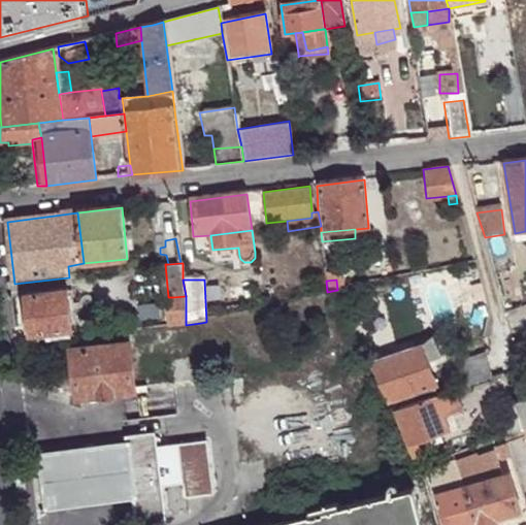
[(28,297),(32,336),(71,332),(67,292),(28,297)]
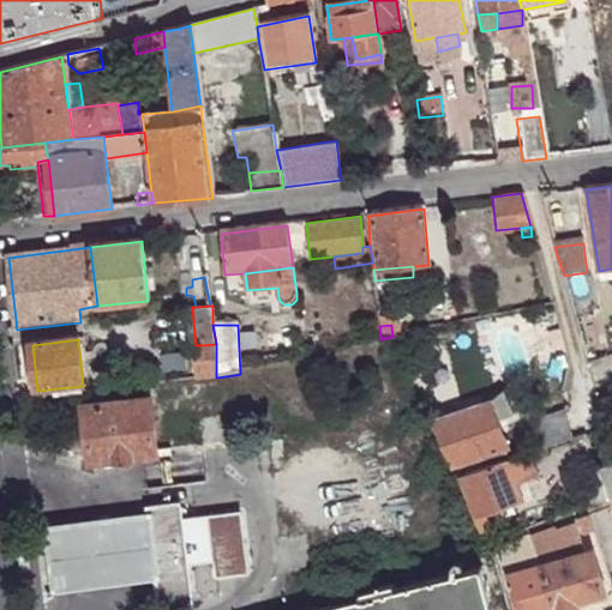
[(196,345),(198,380),(216,378),(216,344),(202,345),(196,345)]
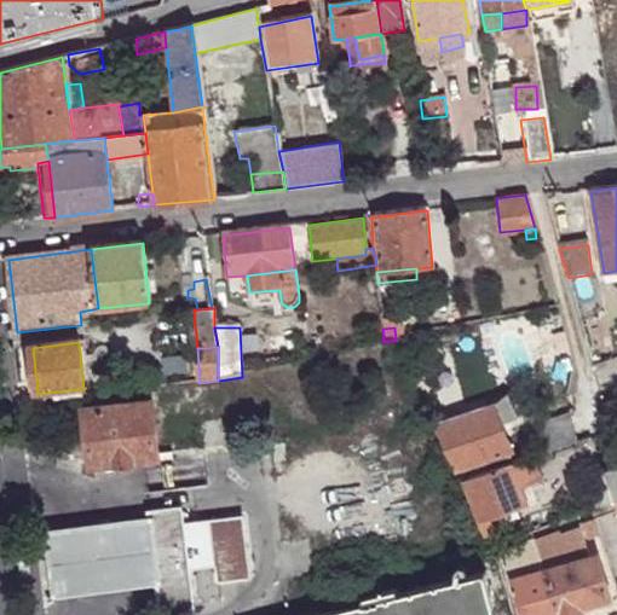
[(410,381),(421,407),(450,394),(437,367),(410,381)]
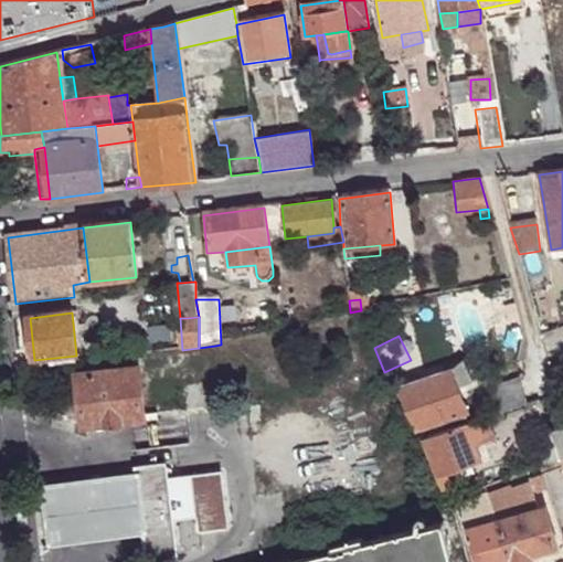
[(465,363),(448,377),(458,394),(474,388),(465,363)]
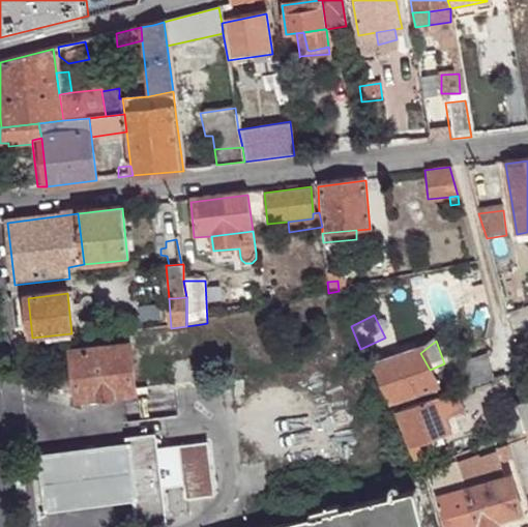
[(132,347),(75,353),(78,401),(137,392),(132,347)]
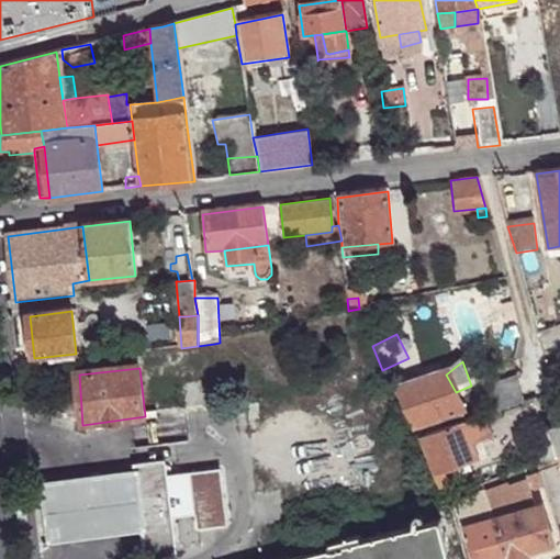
[(456,392),(446,375),(395,391),(413,432),(463,415),(456,392)]
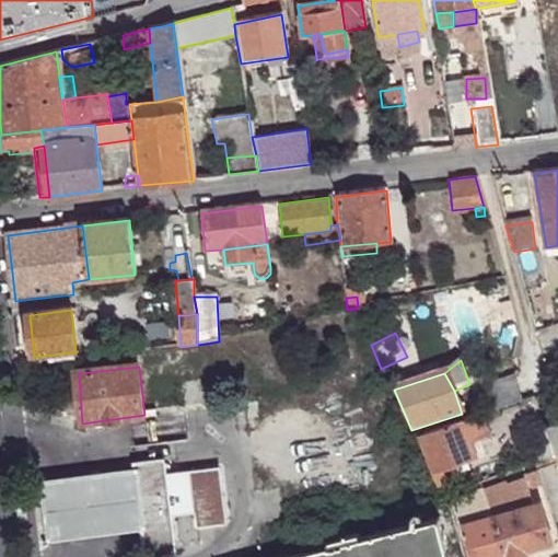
[(483,415),(522,401),(519,387),(515,374),(486,382),(479,403),(483,415)]
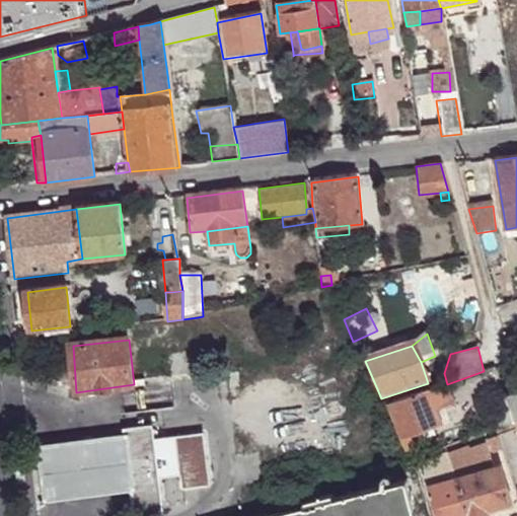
[(451,398),(447,384),(424,390),(428,407),(451,398)]
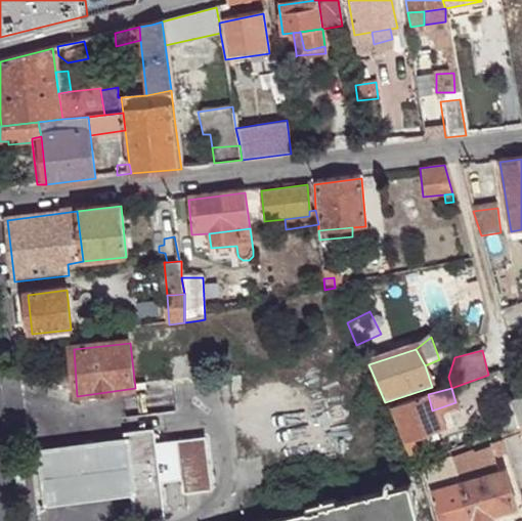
[(428,394),(389,408),(404,448),(414,444),(440,436),(432,410),(428,394)]
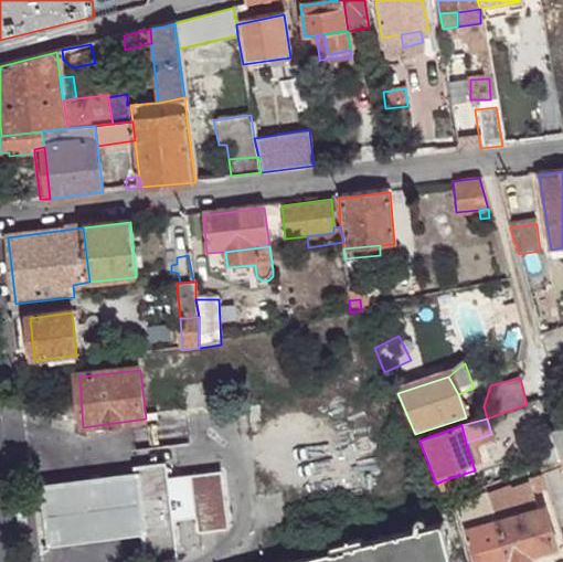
[(538,437),(548,465),(562,458),(562,432),(562,428),(538,437)]
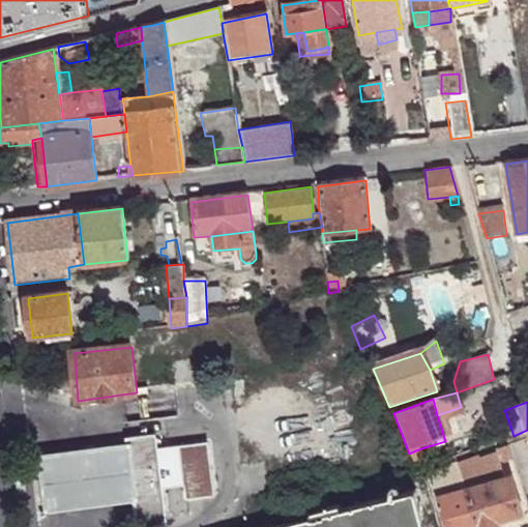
[(453,410),(451,411),(437,415),(445,441),(462,435),(453,410)]
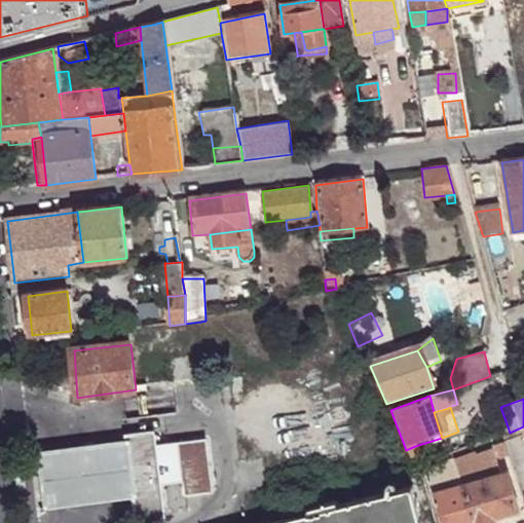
[(163,522),(159,486),(154,445),(152,431),(123,435),(123,440),(126,440),(134,495),(129,496),(134,522),(163,522)]
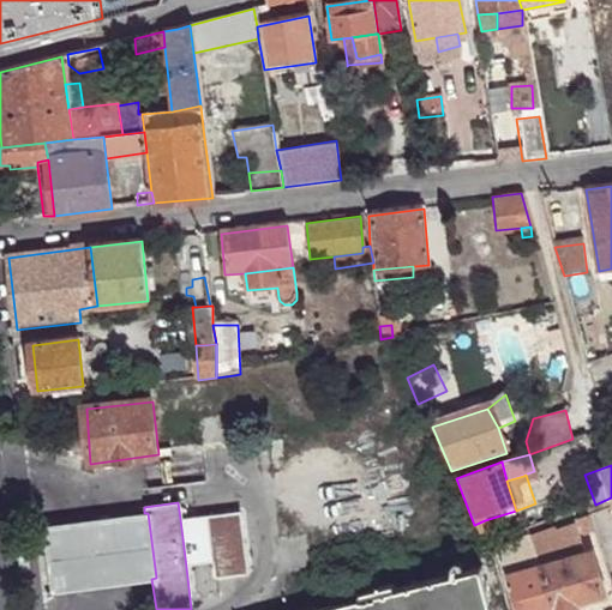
[(180,519),(186,567),(211,563),(214,579),(249,574),(240,512),(180,519)]
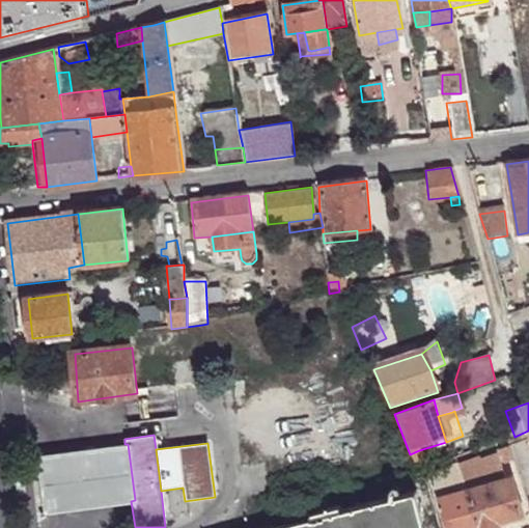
[(131,501),(135,500),(128,444),(124,444),(84,449),(35,456),(43,512),(92,506),(131,501)]
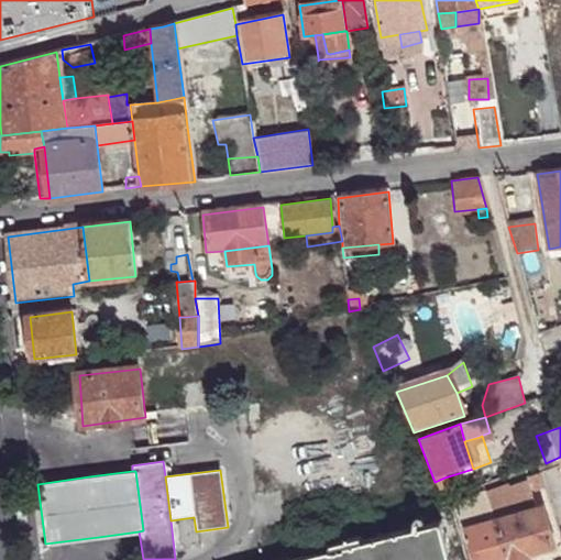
[(530,494),(540,490),(536,476),(526,482),(530,494)]
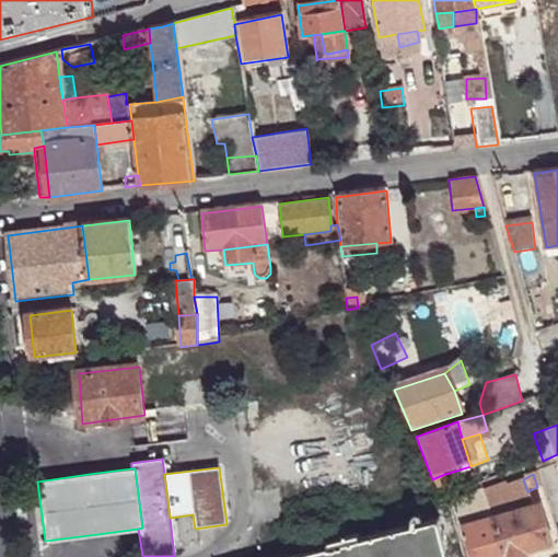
[(442,475),(432,479),(437,491),(448,489),(442,475)]
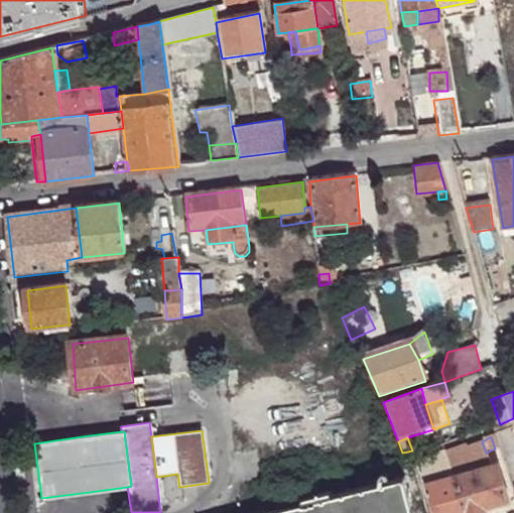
[(450,466),(468,459),(464,447),(445,453),(450,466)]
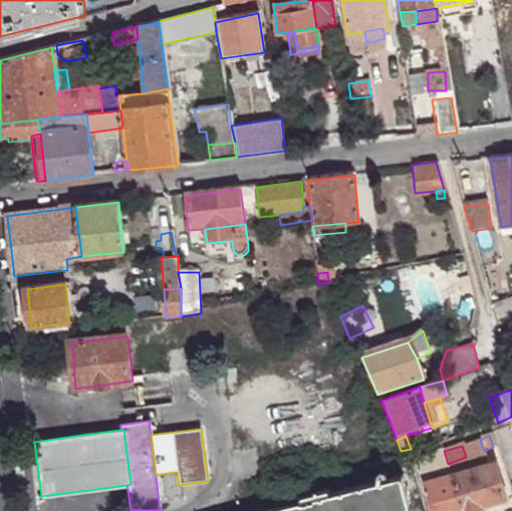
[(443,465),(441,452),(415,461),(418,474),(443,465)]
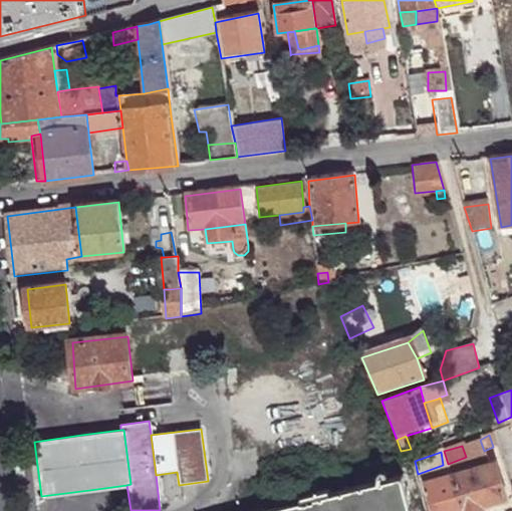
[(447,472),(460,510),(482,510),(481,507),(508,499),(497,457),(447,472)]
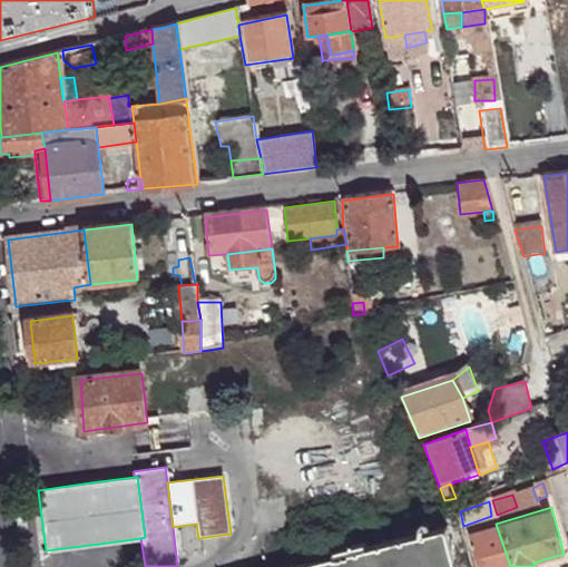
[(433,520),(428,516),(413,521),(413,524),(417,530),(431,526),(433,520)]
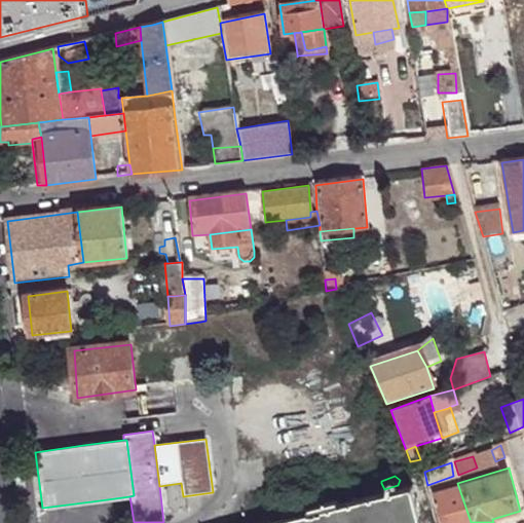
[(427,485),(429,492),(457,483),(453,476),(427,485)]
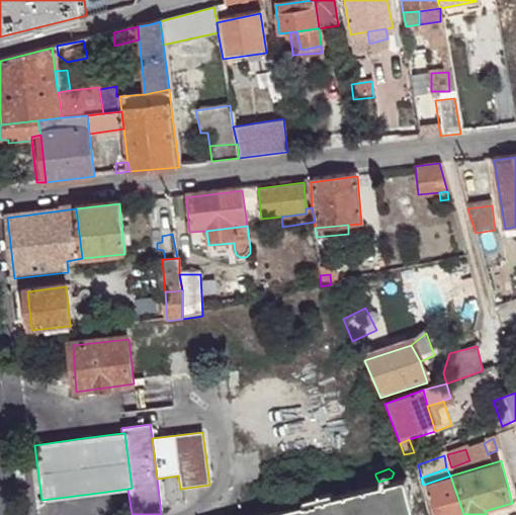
[(413,514),(403,475),(392,478),(378,482),(332,495),(302,504),(260,514),(413,514)]
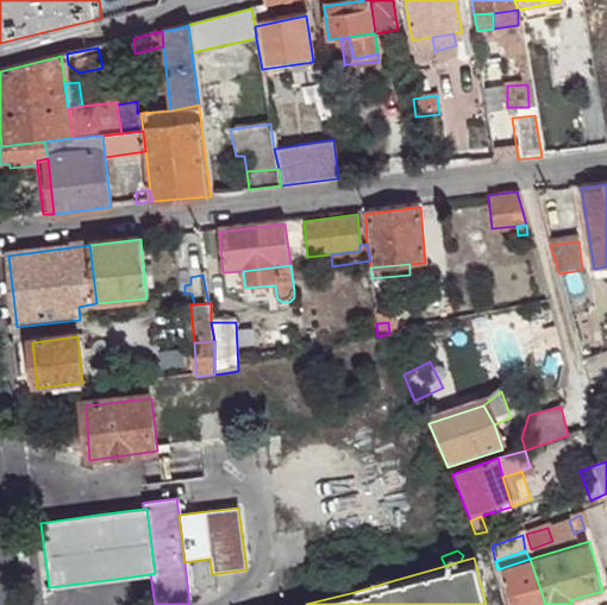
[(545,604),(530,559),(498,569),(507,604),(545,604)]
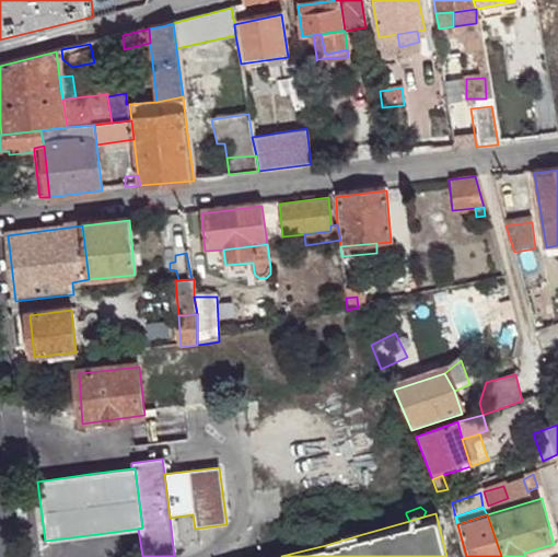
[(325,540),(326,545),(359,535),(357,530),(325,540)]
